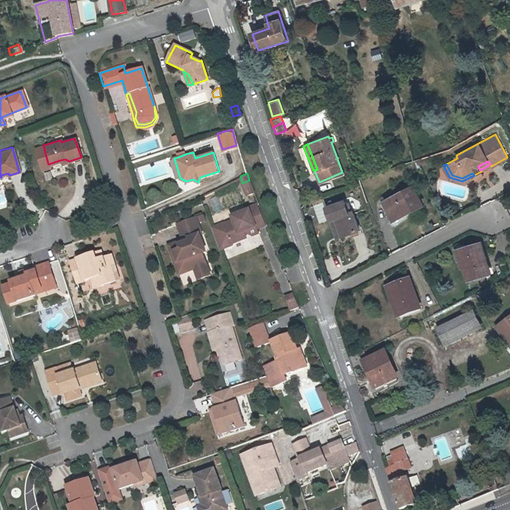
[(249,180),(242,183),(246,193),(253,191),(249,180)]
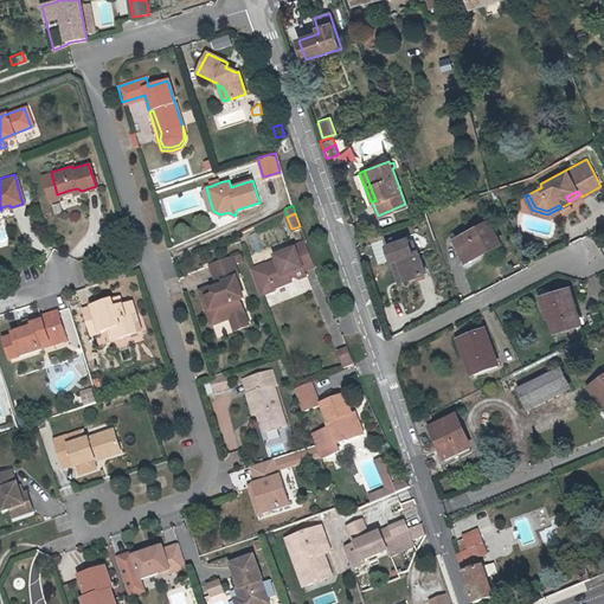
[(468,258),(501,242),(490,220),(456,236),(468,258)]
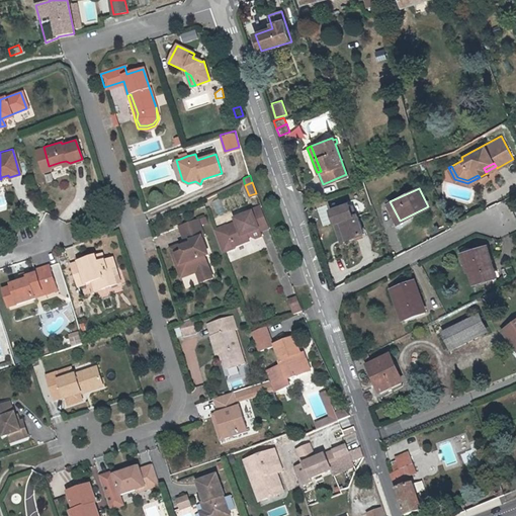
[(328,208),(333,224),(338,222),(344,239),(363,233),(356,211),(353,212),(349,201),(328,208)]
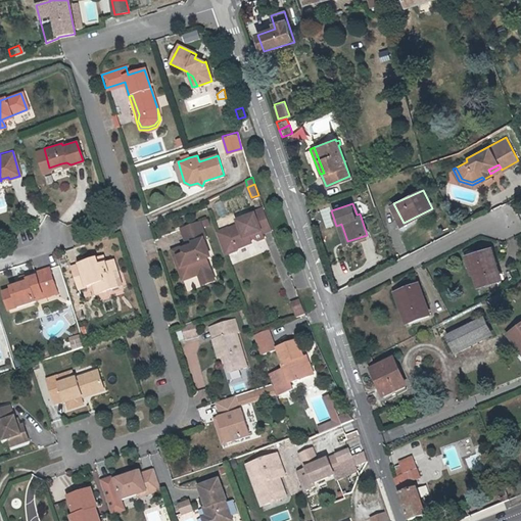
[(254,235),(255,238),(256,241),(265,238),(263,234),(272,230),(263,207),(253,211),(254,214),(237,220),(238,224),(228,227),(228,226),(215,230),(224,254),(237,250),(236,248),(252,243),(251,240),(250,237),(254,235)]
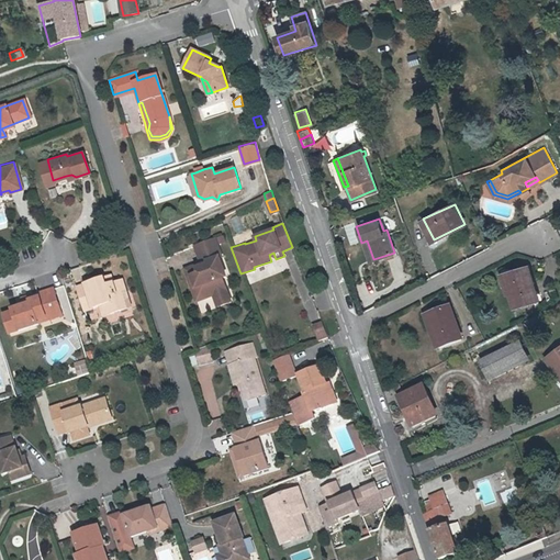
[(213,237),(194,245),(201,262),(203,270),(198,271),(197,267),(192,268),(187,273),(191,288),(198,286),(202,298),(213,294),(214,299),(219,300),(226,298),(227,294),(221,277),(225,276),(217,256),(220,255),(213,237)]
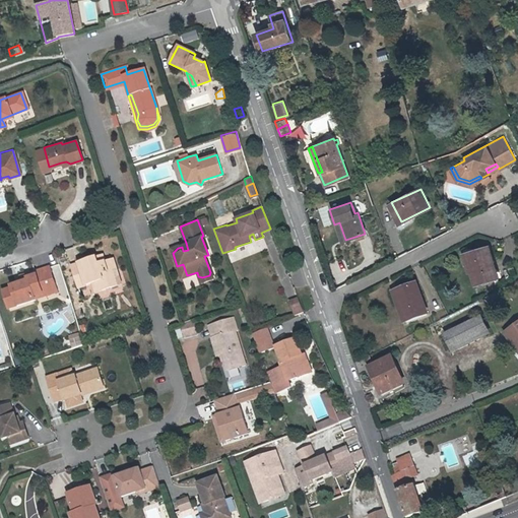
[(339,222),(334,224),(340,243),(345,240),(339,222)]
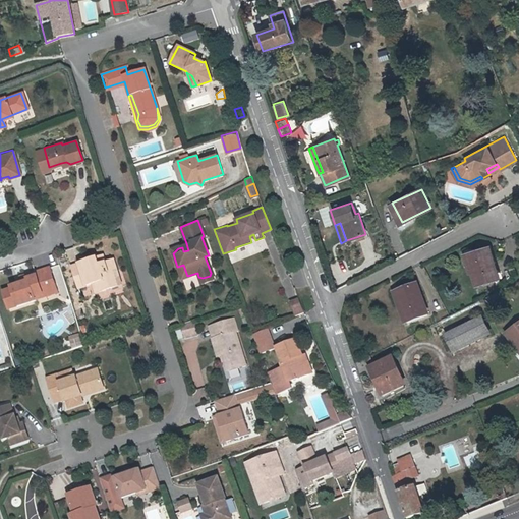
[(188,250),(186,243),(171,248),(173,253),(178,248),(182,247),(183,251),(188,250)]
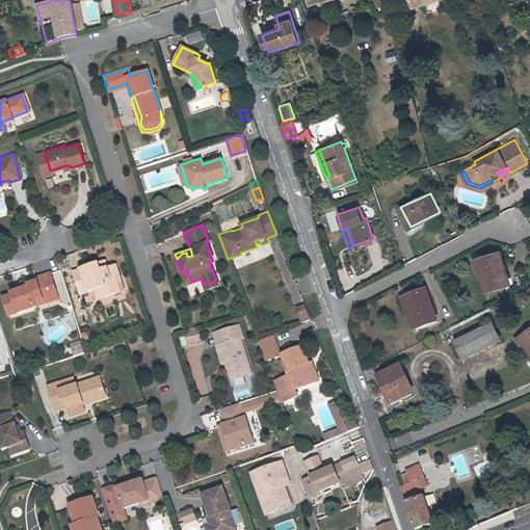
[(500,249),(472,259),(477,279),(480,279),(484,293),(511,285),(500,249)]
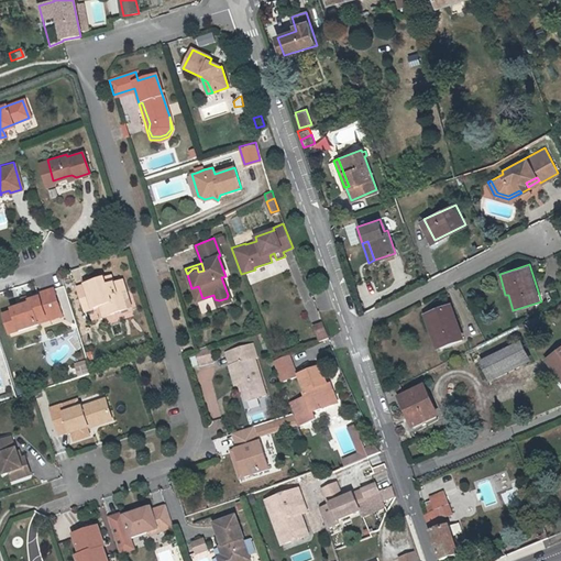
[(110,274),(102,277),(106,284),(112,282),(110,274)]
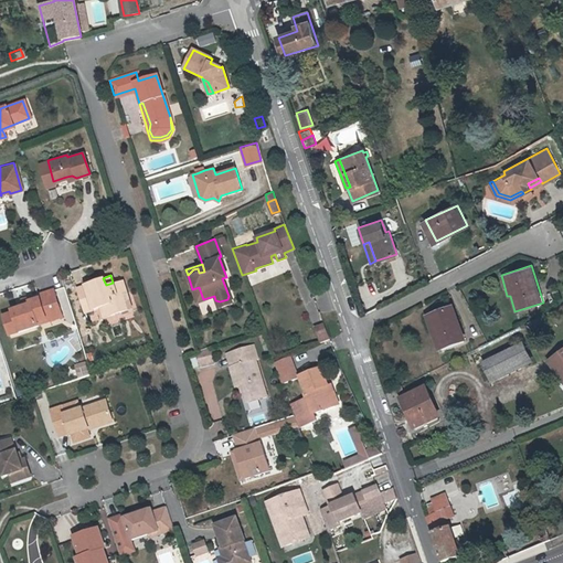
[(106,303),(109,314),(127,308),(121,291),(125,290),(121,279),(113,283),(106,285),(103,278),(76,287),(84,310),(99,306),(106,303)]
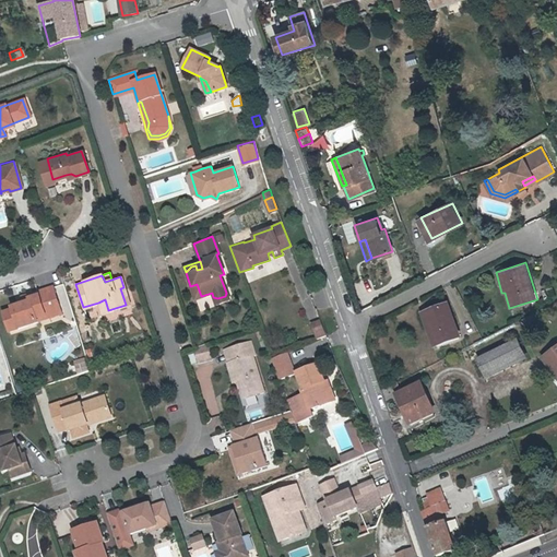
[(7,307),(0,309),(0,312),(7,332),(61,313),(51,283),(18,294),(20,300),(7,305),(7,307)]
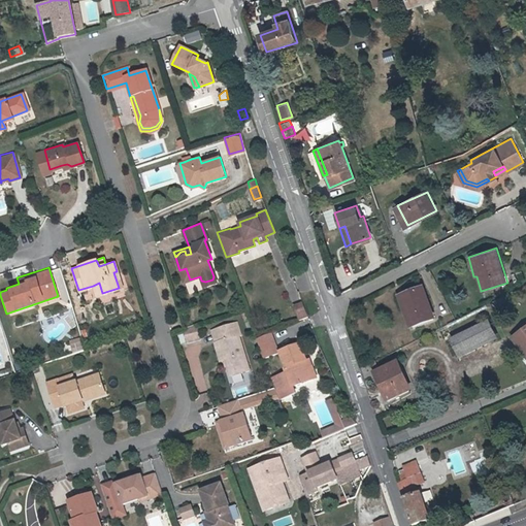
[(185,282),(190,280),(186,268),(179,270),(185,282)]
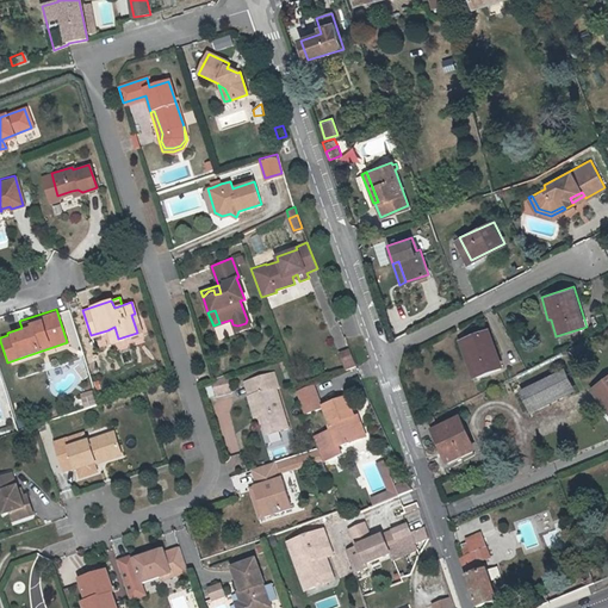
[(141,332),(135,314),(131,315),(137,333),(141,332)]
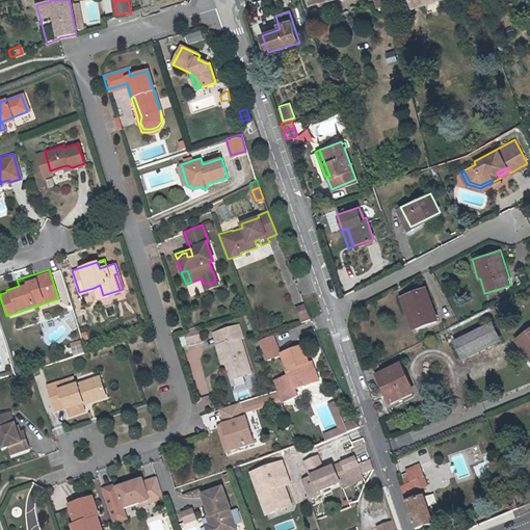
[(97,297),(103,295),(100,285),(94,288),(97,297)]
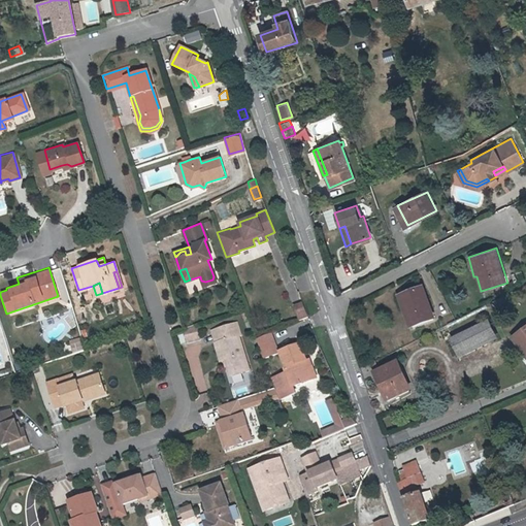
[(422,285),(395,295),(406,328),(434,319),(422,285)]
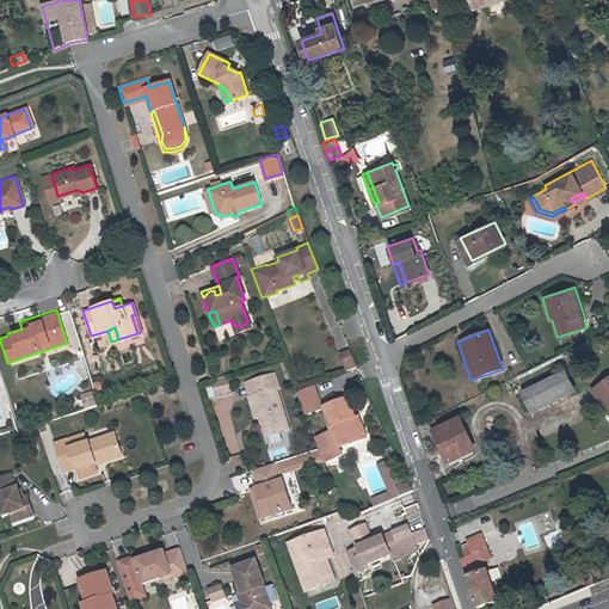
[(106,336),(94,338),(97,345),(109,343),(106,336)]
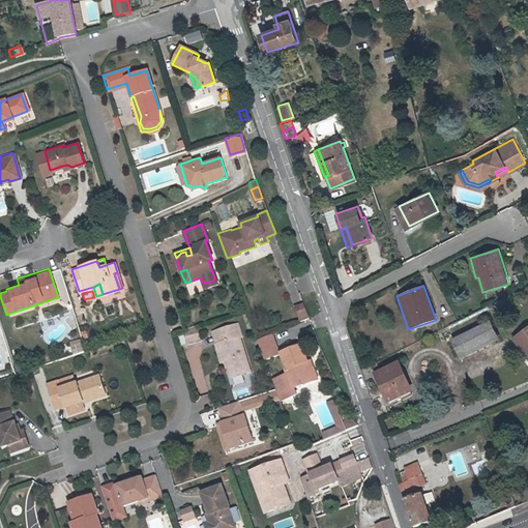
[(293,305),(298,321),(308,318),(301,302),(293,305)]
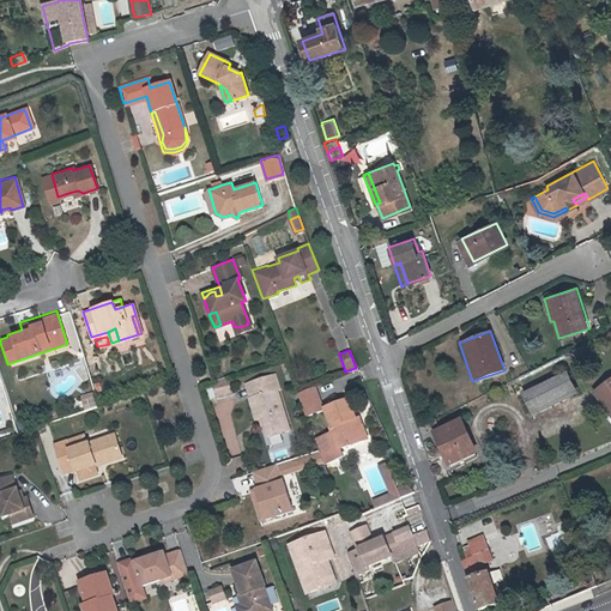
[(531,413),(578,392),(568,369),(520,391),(531,413)]
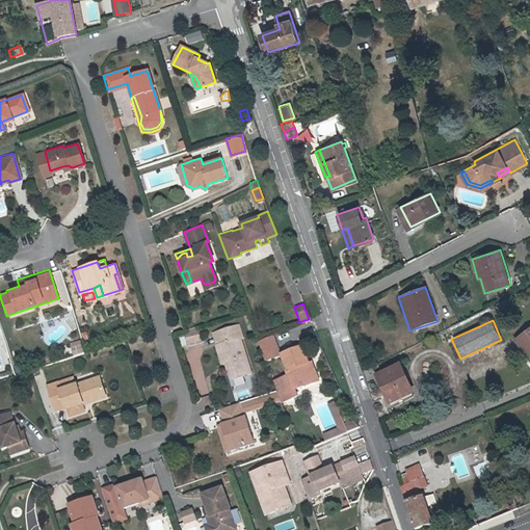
[(216,343),(221,362),(227,360),(233,376),(250,370),(239,336),(242,335),(238,322),(213,329),(217,342),(216,343)]
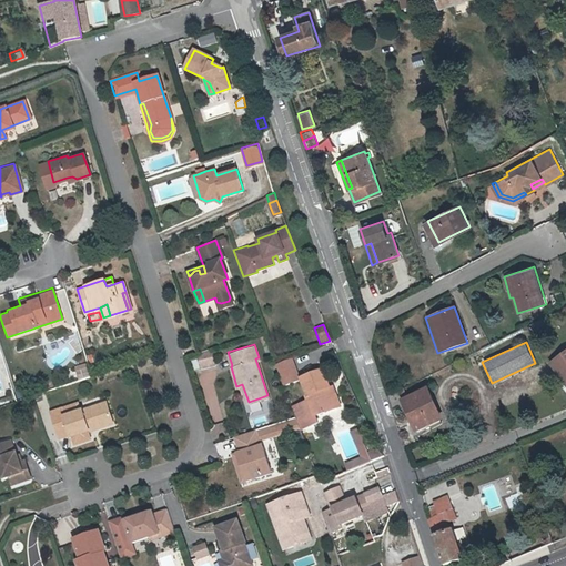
[(565,347),(548,362),(565,384),(565,347)]
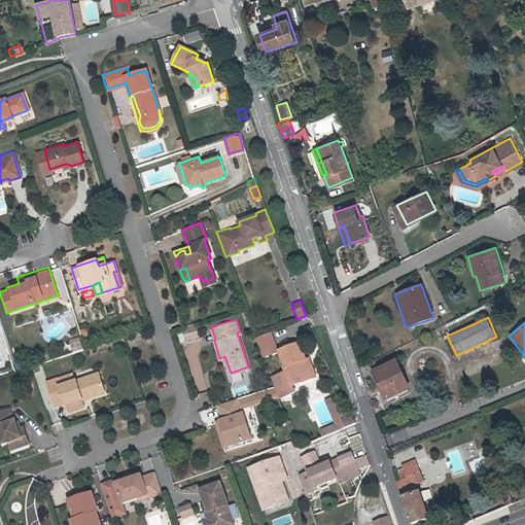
[(194,323),(179,328),(183,342),(198,337),(194,323)]
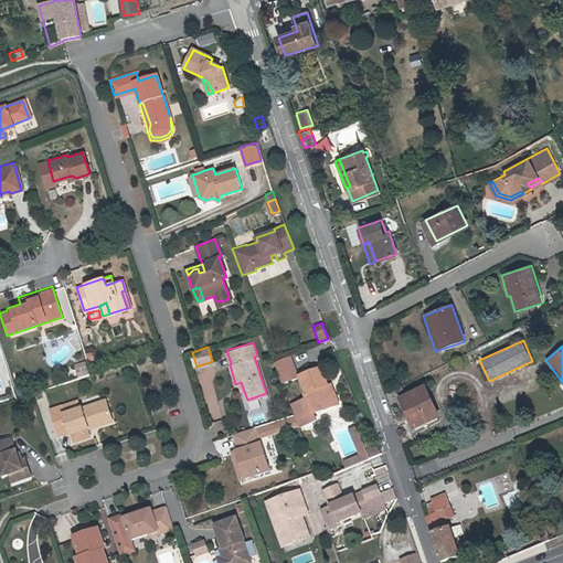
[(298,376),(289,354),(274,361),(282,382),(298,376)]
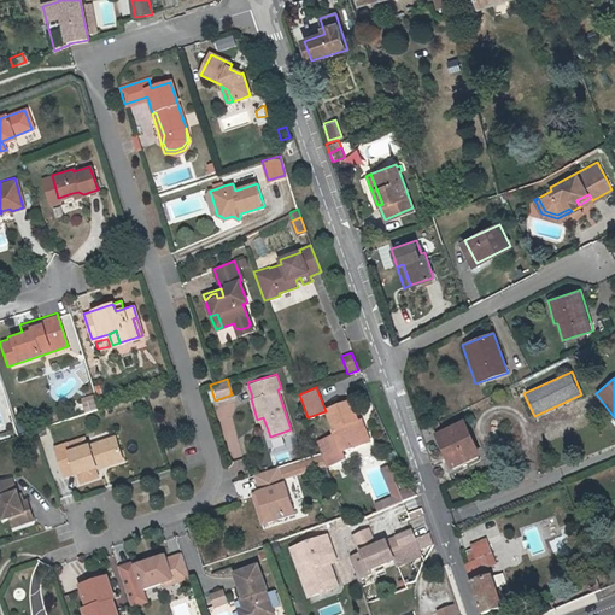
[(95,392),(82,394),(85,410),(98,408),(95,392)]
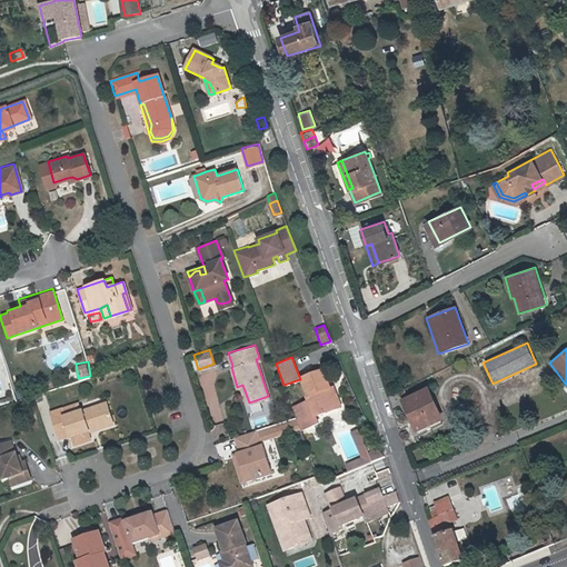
[(329,387),(331,387),(324,368),(301,377),(309,395),(307,395),(308,399),(315,415),(337,407),(329,387)]
